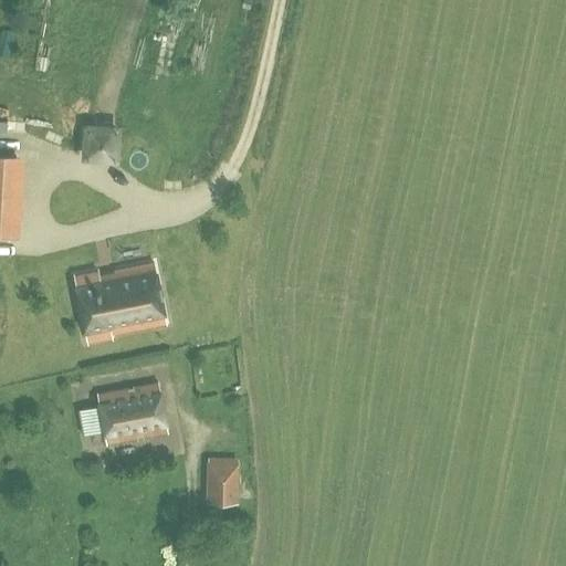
[(46,50),(43,73),(55,75),(59,52),(46,50)]
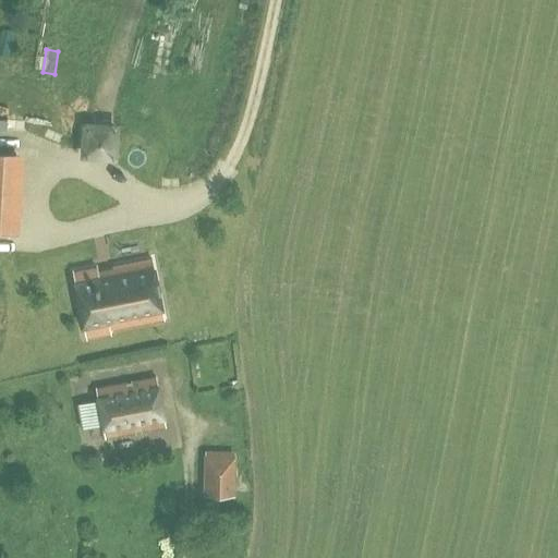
[(79,157),(118,159),(120,122),(81,120),(79,157)]
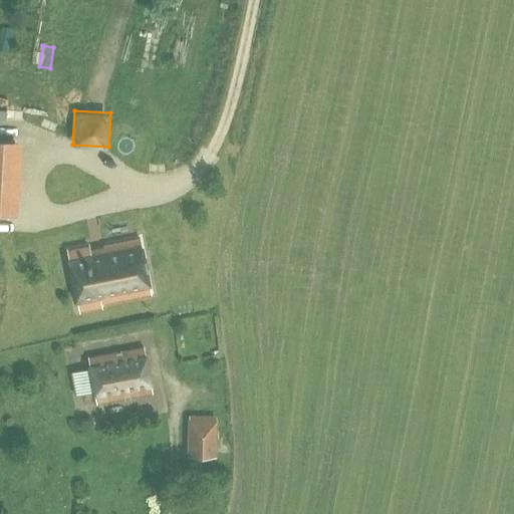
[(0,142),(0,212),(9,213),(13,143),(0,142)]
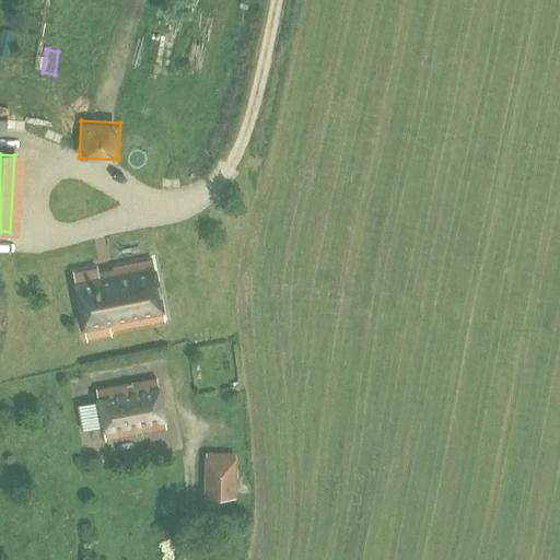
[(74,271),(88,339),(117,334),(116,328),(165,318),(153,257),(101,267),(101,266),(74,271)]
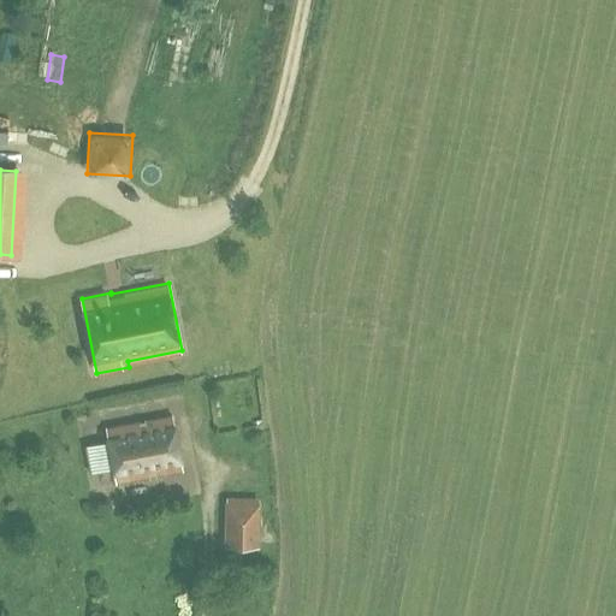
[(105,437),(112,475),(114,475),(117,484),(183,471),(182,462),(184,461),(177,424),(175,424),(172,414),(146,420),(146,421),(141,422),(140,420),(106,427),(108,436),(105,437)]
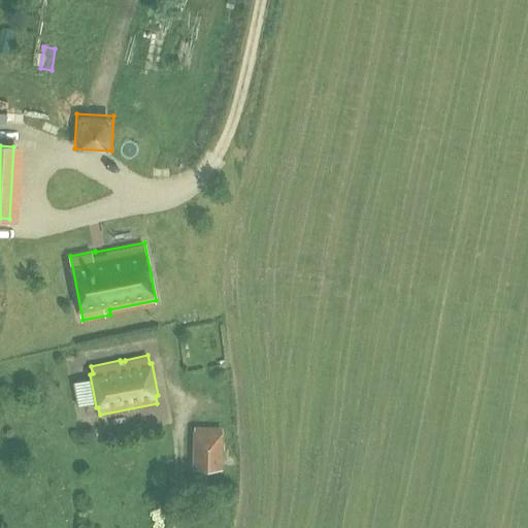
[(194,468),(222,468),(222,429),(194,429),(194,468)]
